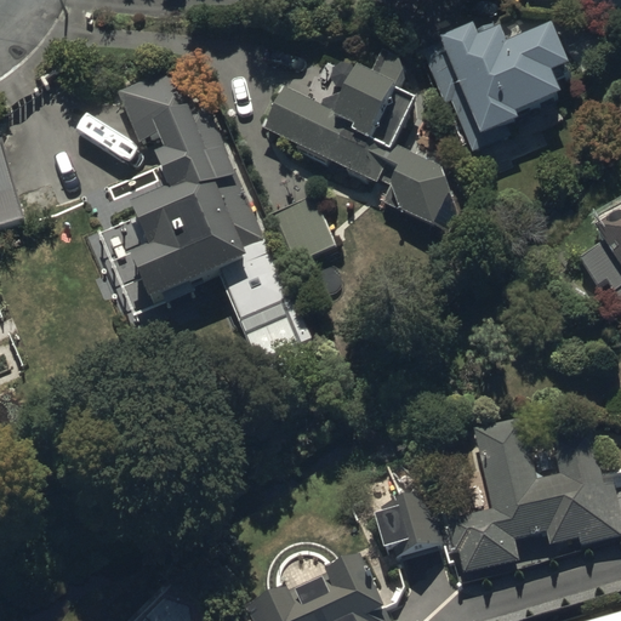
[(444,45),(425,52),(445,102),(451,100),(474,152),(513,135),(506,119),(560,96),(550,70),(568,62),(550,21),(505,39),(499,24),(477,34),(472,23),(440,36),(444,45)]
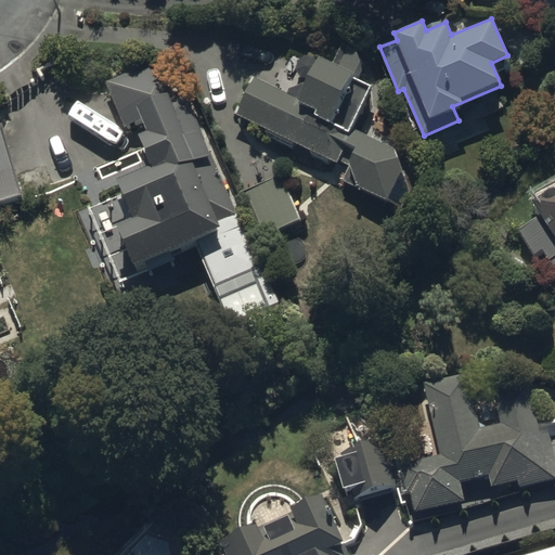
[(257,87),(237,126),(340,176),(336,184),(405,218),(413,205),(396,164),(358,145),(377,106),(360,98),(374,71),(343,54),(332,76),(293,56),(273,95),(257,87)]
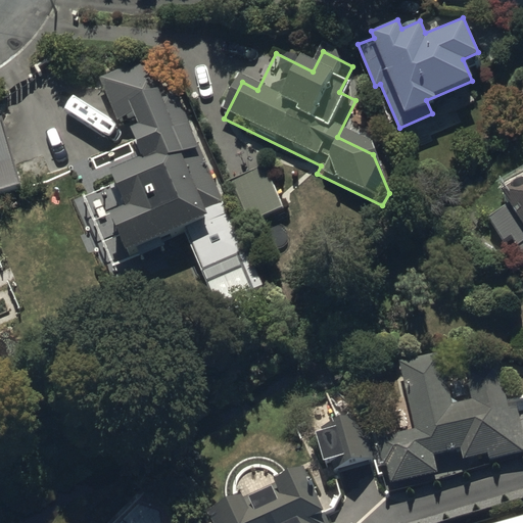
[(161,86),(139,73),(101,88),(120,131),(136,124),(142,139),(133,143),(148,179),(115,193),(131,230),(117,235),(133,273),(214,239),(215,243),(235,234),(181,104),(172,108),(161,86)]
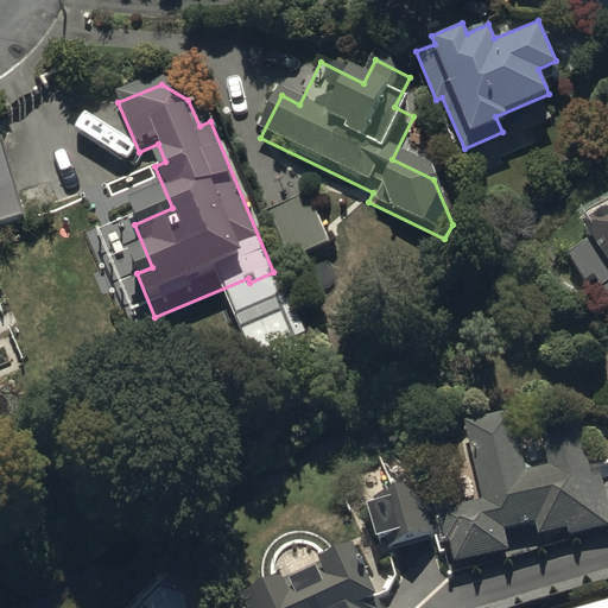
[(5,151),(0,152),(0,207),(19,203),(5,151)]
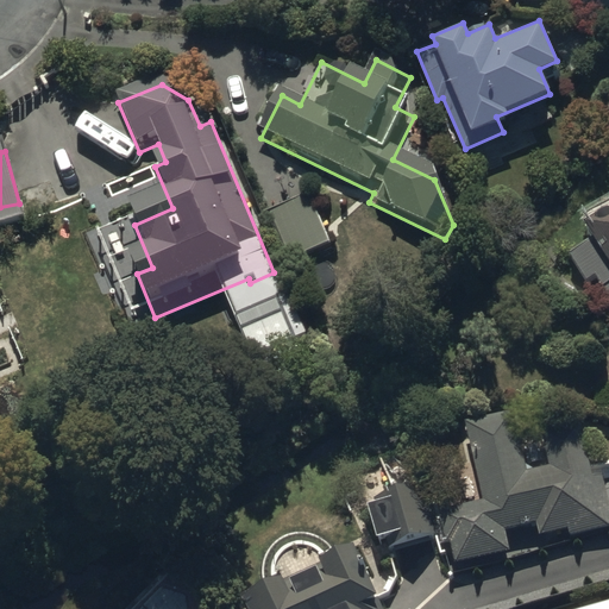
[(608,200),(583,218),(594,234),(566,252),(586,283),(596,276),(608,296),(608,200)]
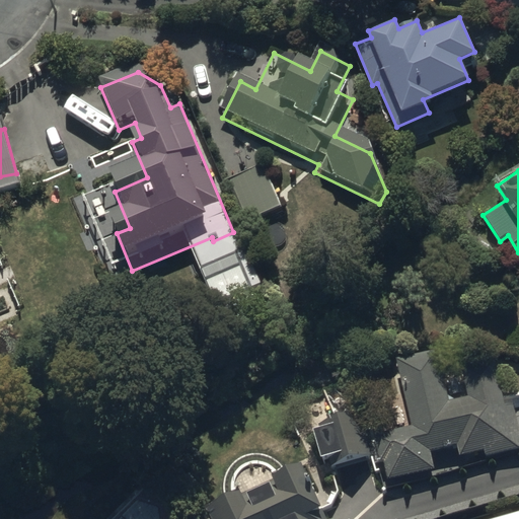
[(266,173),(228,189),(247,233),(284,218),(266,173)]
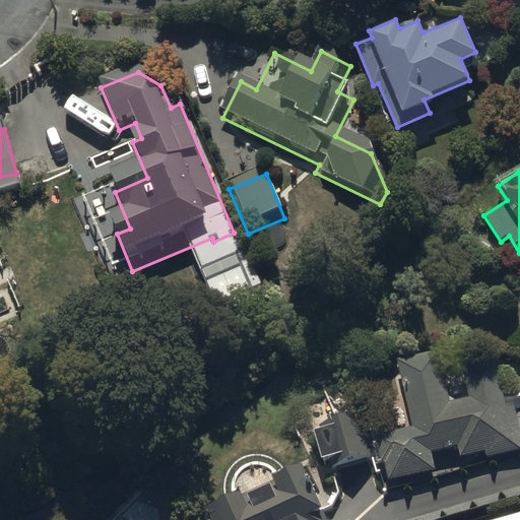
[(386,462),(389,477),(435,467),(431,449),(457,443),(460,454),(484,448),(485,454),(519,446),(519,425),(514,396),(504,398),(495,359),(465,366),(471,394),(464,396),(460,379),(445,382),(438,347),(391,358),(395,375),(400,374),(412,426),(368,436),(363,411),(325,419),(326,424),(315,426),(321,455),(331,453),(333,464),(375,455),(377,464),(386,462)]
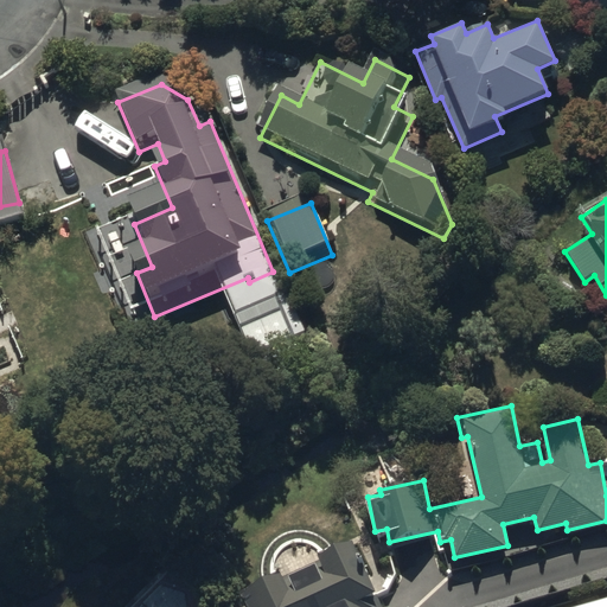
[(384,606),(353,538),(321,553),(324,558),(286,576),(283,572),(242,590),(249,606),(384,606)]
